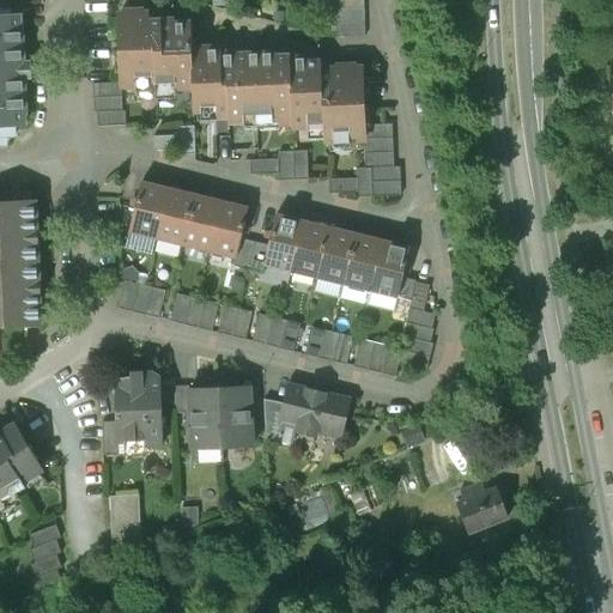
[(364,7),(335,8),(337,23),(365,22),(364,7)]
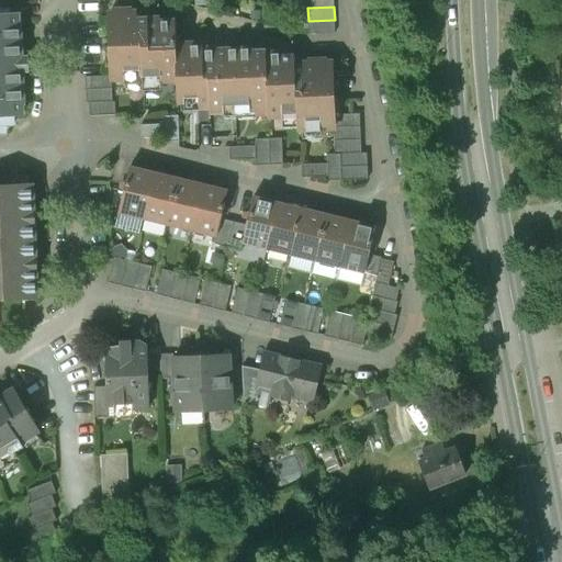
[(0,9),(0,88),(23,88),(23,86),(22,86),(21,71),(30,71),(30,64),(29,57),(20,58),(20,42),(21,42),(20,24),(19,24),(19,14),(10,14),(10,10),(0,9)]
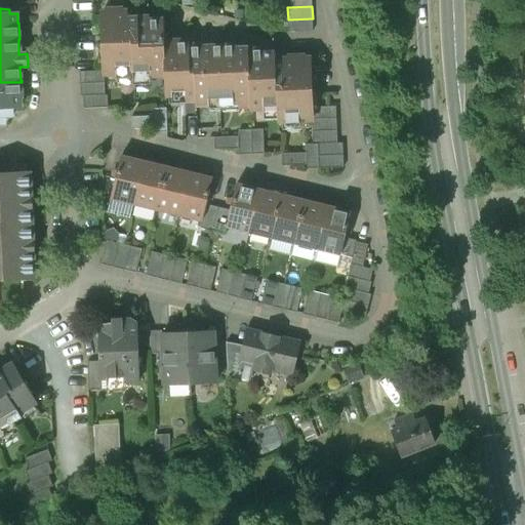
[(137,14),(128,15),(127,11),(122,11),(121,8),(108,8),(108,11),(102,12),(104,48),(99,48),(99,62),(104,62),(104,71),(105,74),(133,73),(134,79),(146,78),(146,76),(165,75),(164,41),(163,19),(149,21),(149,17),(137,17),(137,14)]
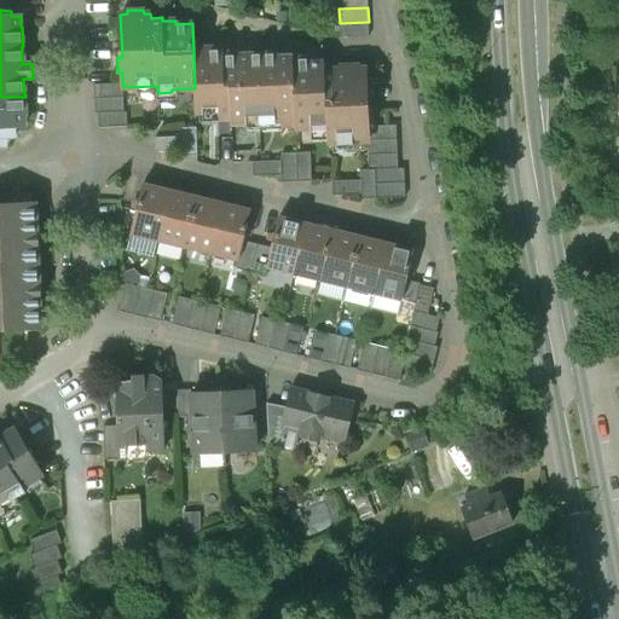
[(369,22),(340,23),(340,38),(369,36),(369,22)]
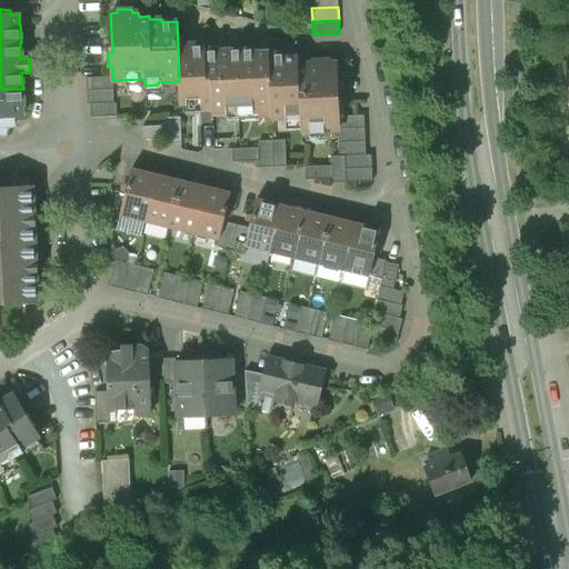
[(219,49),(205,49),(205,43),(178,45),(179,81),(180,102),(200,102),(201,109),(212,108),(212,113),(227,112),(227,110),(258,109),(259,116),(271,115),(269,53),(269,52),(256,52),(256,49),(229,50),(228,49),(219,49)]
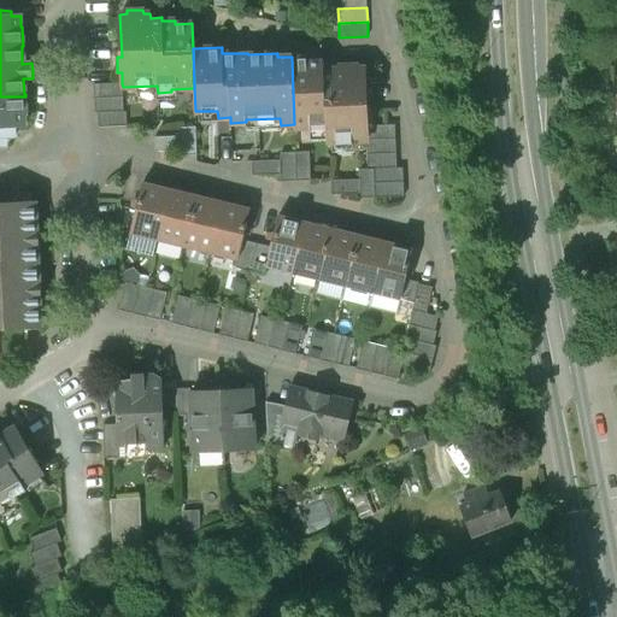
[(323,62),(307,63),(307,58),(292,58),(294,124),(294,128),(317,127),(317,130),(330,129),(330,142),(366,141),(366,125),(371,125),(370,110),(365,110),(364,68),(357,69),(357,65),(340,65),(340,69),(323,70),(323,62)]
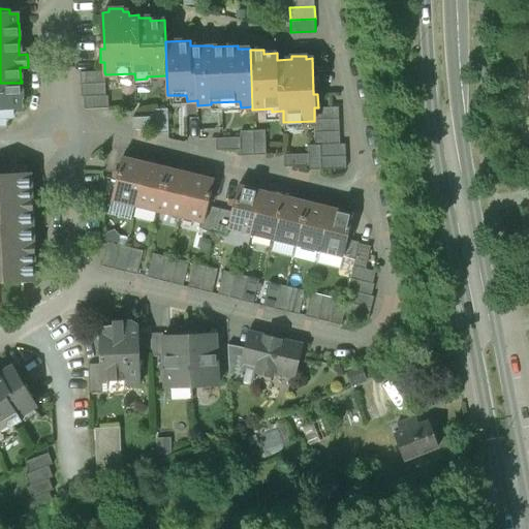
[(104,71),(80,71),(82,96),(84,96),(106,95),(105,74),(104,71)]
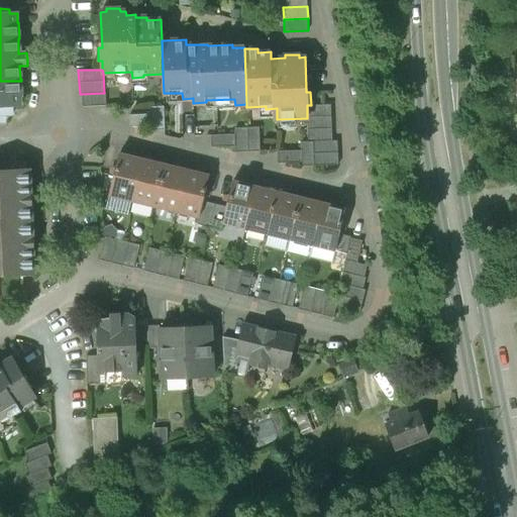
[(21,81),(0,81),(0,118),(5,118),(5,114),(13,113),(13,108),(16,105),(21,105),(20,96),(22,96),(21,81)]
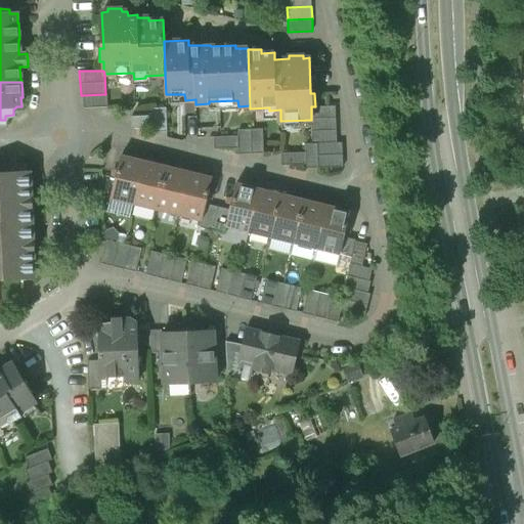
[(105,94),(83,95),(83,107),(107,106),(107,94),(105,94)]
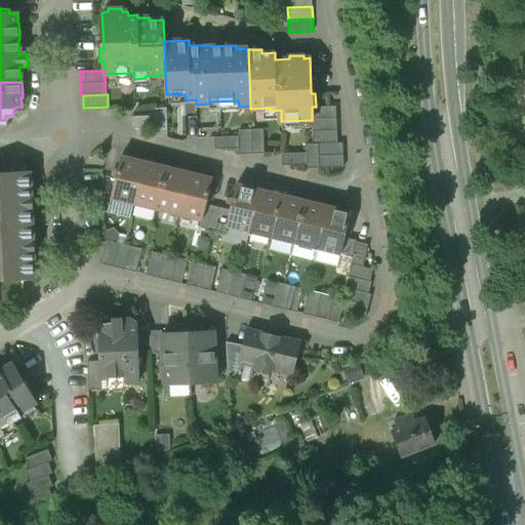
[(316,107),(312,107),(312,120),(313,131),(337,130),(336,106),(316,107)]
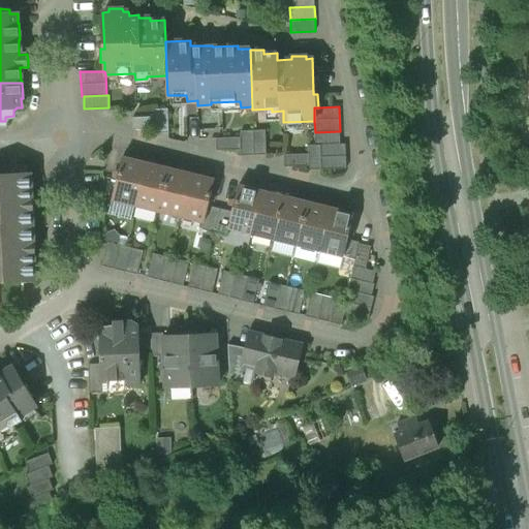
[(167,109),(156,109),(156,117),(156,128),(157,133),(168,133),(167,109)]
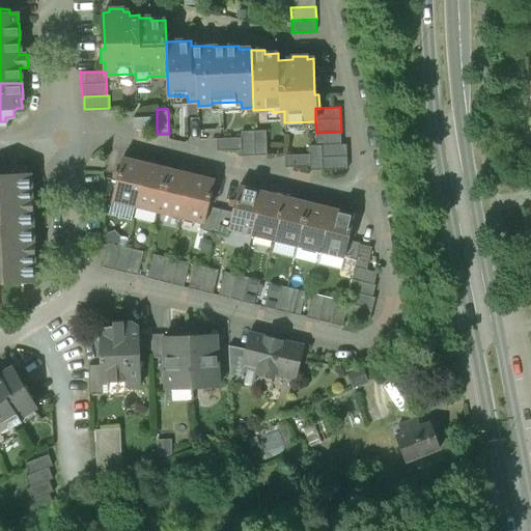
[(157,117),(133,117),(134,130),(157,129),(157,117)]
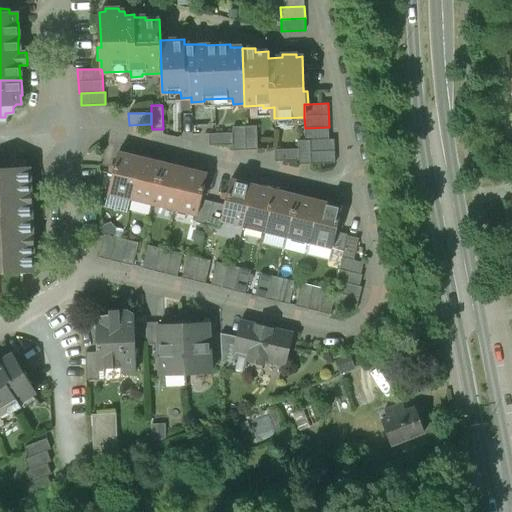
[(245,126),(233,126),(233,132),(234,144),(234,150),(246,150),(245,126)]
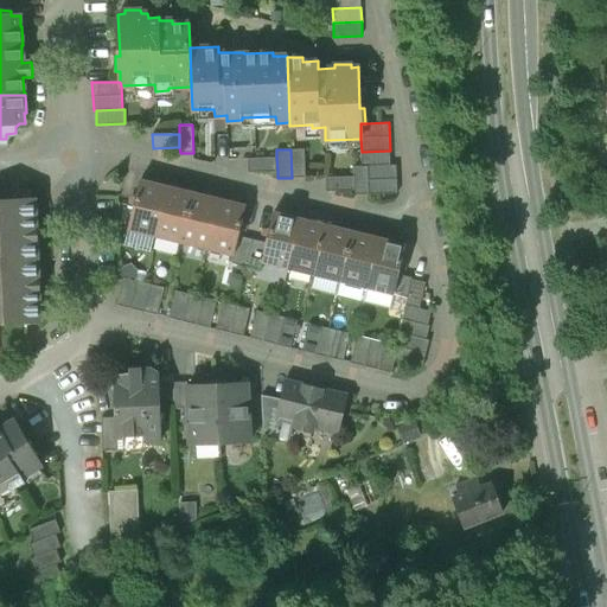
[(305,149),(291,149),(292,178),(306,177),(305,149)]
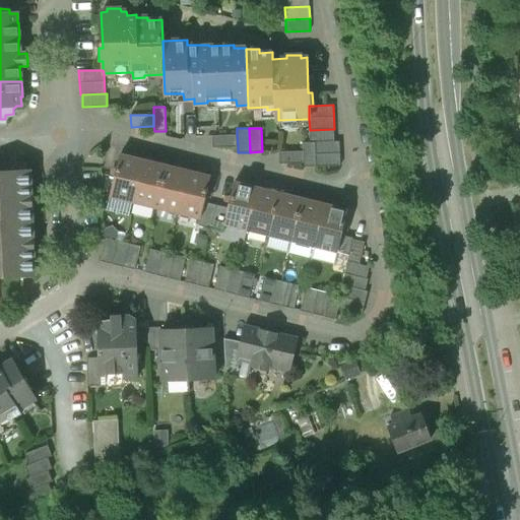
[(334,129),(310,130),(310,142),(334,141),(334,129)]
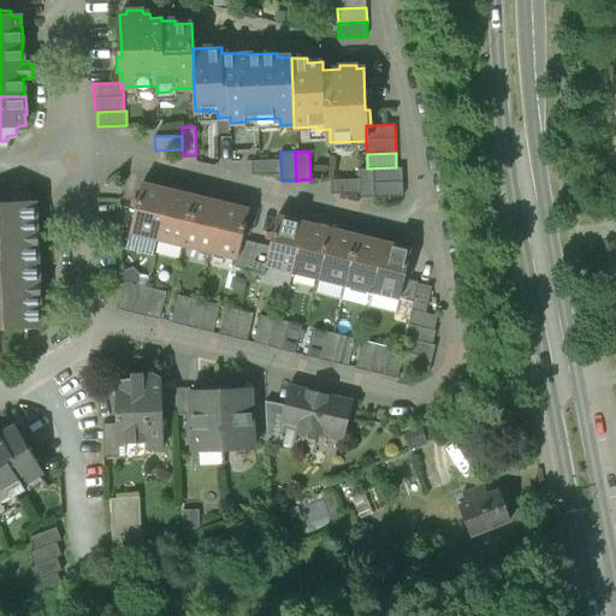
[(280,159),(252,160),(253,175),(282,173),(280,159)]
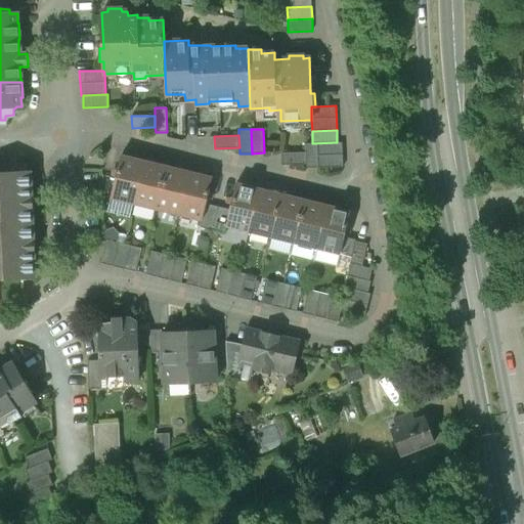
[(312,143),(305,143),(306,151),(306,164),(306,168),(343,167),(342,142),(337,142),(312,143)]
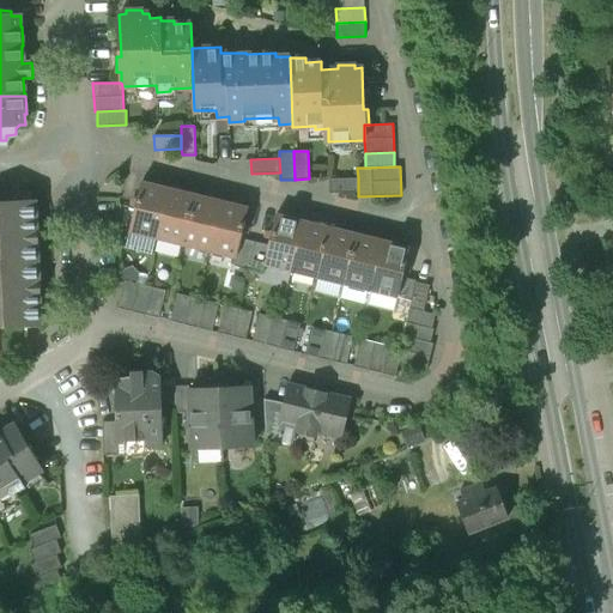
[(358,177),(329,178),(329,193),(358,192),(358,177)]
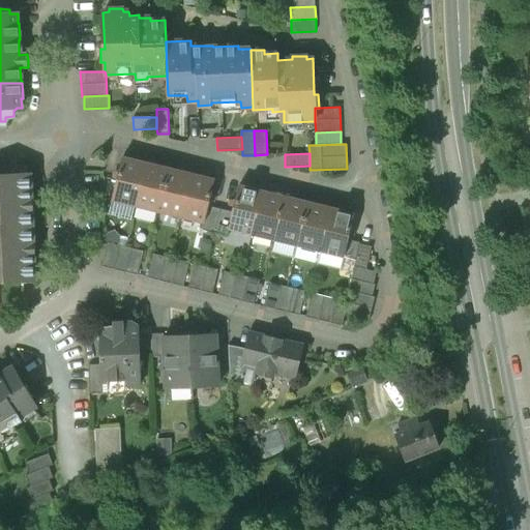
[(133,154),(131,158),(122,156),(112,201),(135,206),(146,163),(147,158),(133,154)]
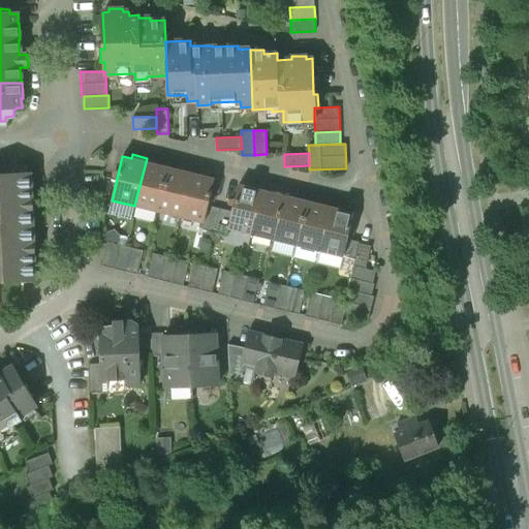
[(168,167),(146,162),(134,206),(158,211),(168,167)]
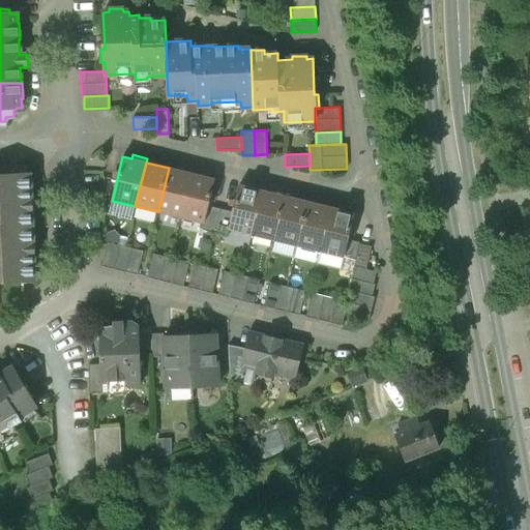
[(192,173),(169,168),(158,211),(181,217),(192,173)]
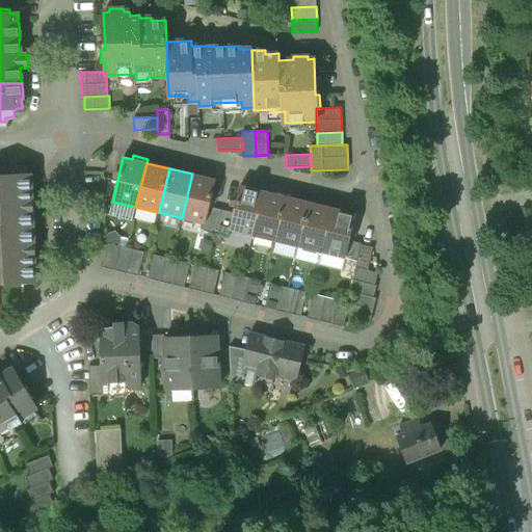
[(208,174),(193,169),(192,174),(182,218),(205,223),(209,207),(215,180),(207,178),(208,174)]
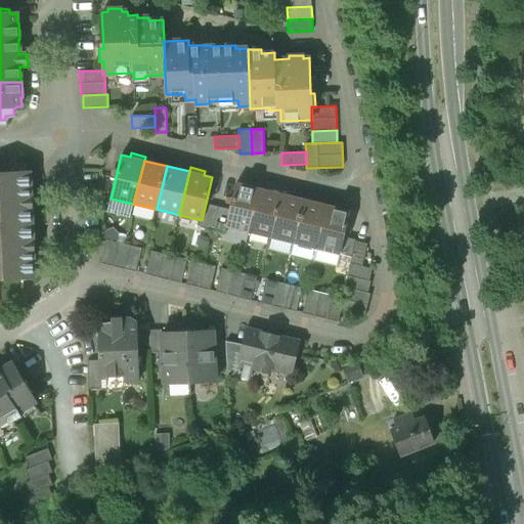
[(30,171),(0,172),(0,277),(34,276),(30,171)]
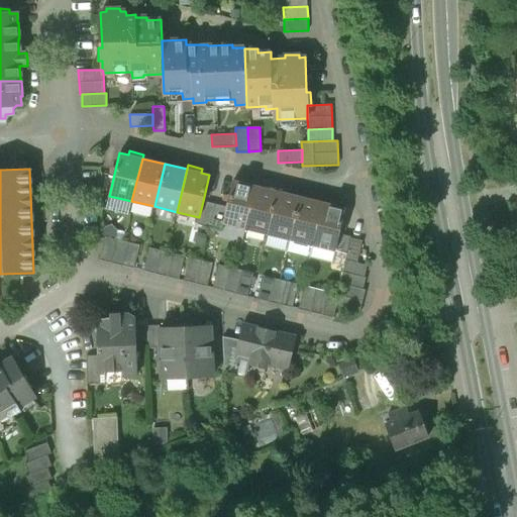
[(243,179),(242,183),(233,180),(227,206),(223,223),(245,228),(255,186),(256,182),(243,179)]
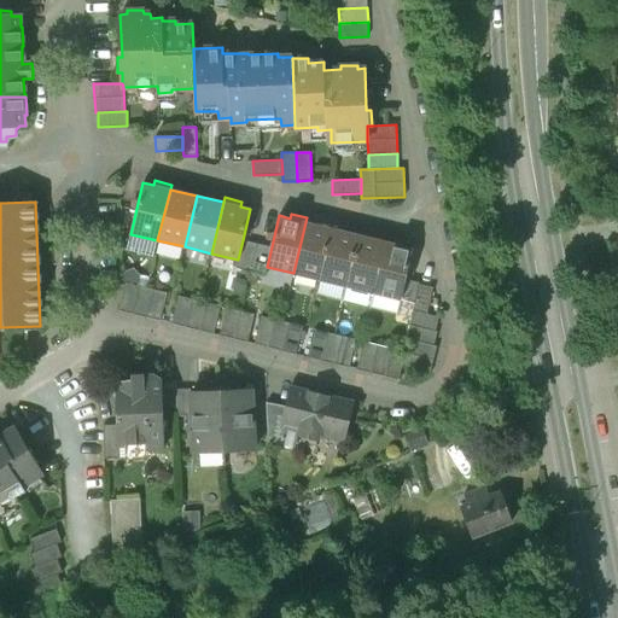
[(332,228),(305,222),(293,273),(320,280),(332,228)]
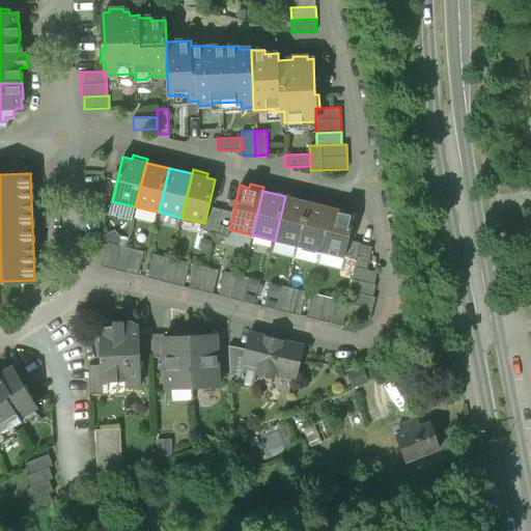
[(309,202),(285,196),(275,241),(298,246),(309,202)]
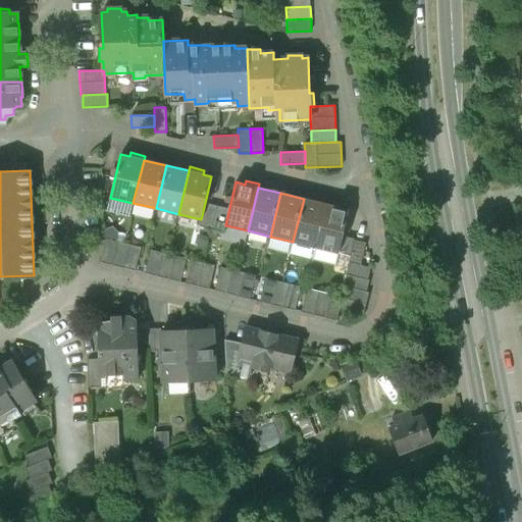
[(326,204),(304,199),(293,242),(315,248),(326,204)]
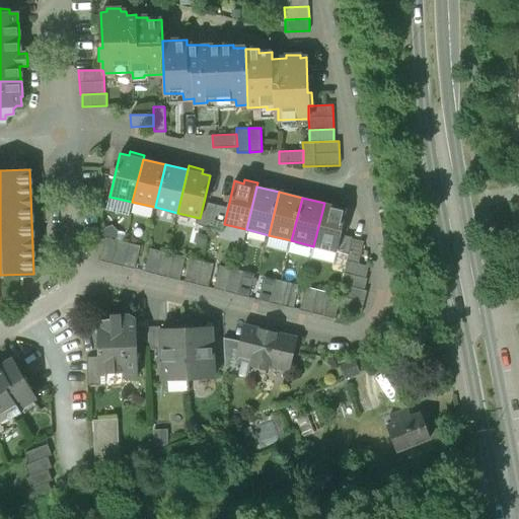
[(324,203),(313,246),(337,251),(341,234),(347,209),(339,206),(339,203),(325,199),(324,203)]
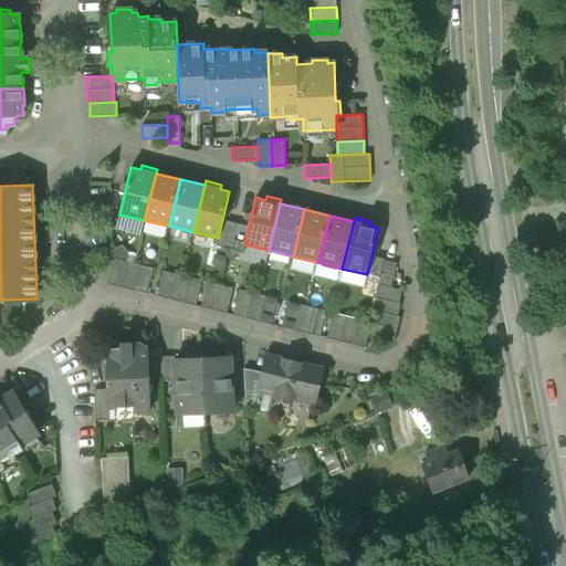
[(236,222),(222,220),(218,238),(217,245),(229,249),(236,222)]
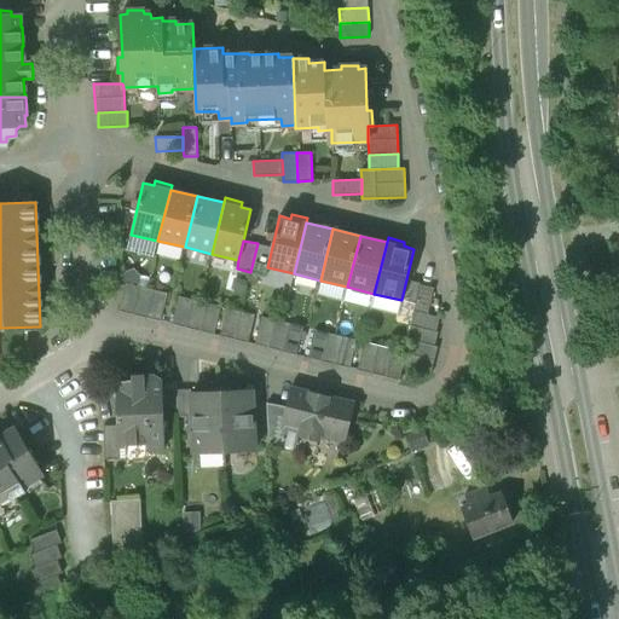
[(272,247),(258,243),(250,272),(265,275),(267,267),(272,247)]
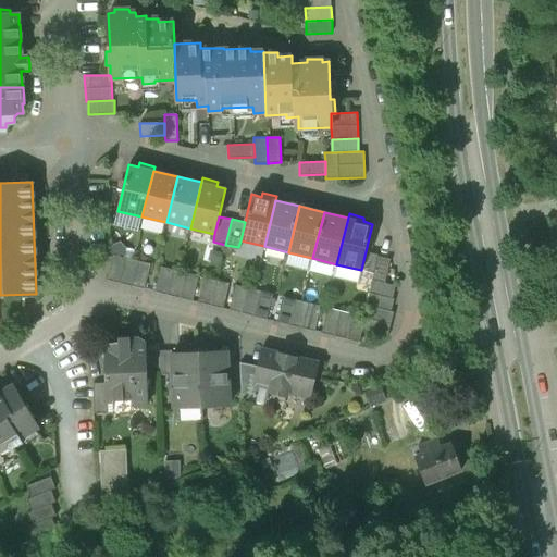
[(379,255),(366,251),(361,270),(359,276),(372,280),(378,256),(379,255)]
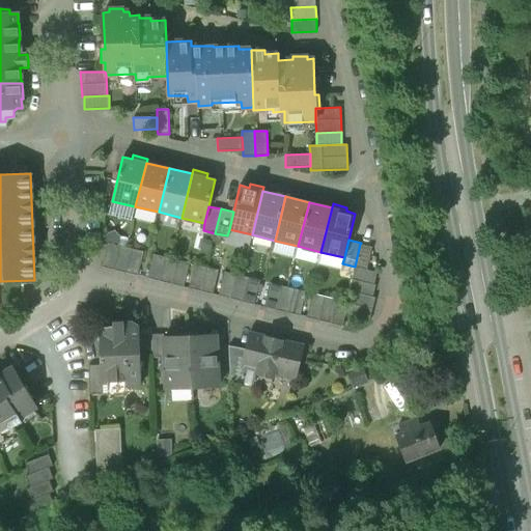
[(119,246),(108,243),(102,267),(114,270),(119,246)]
